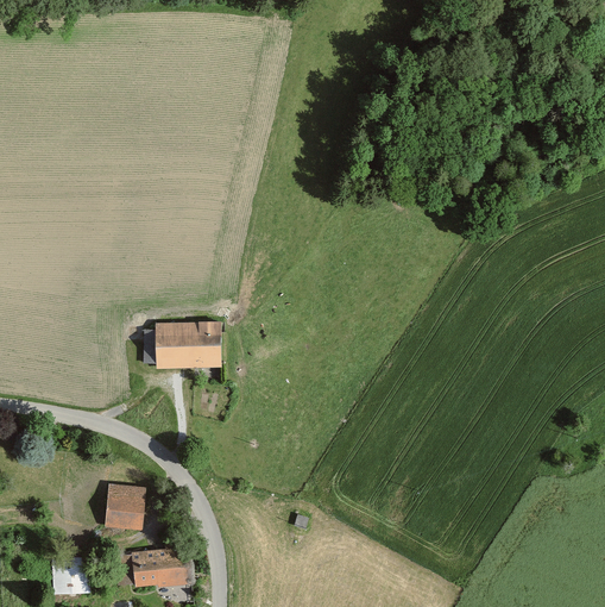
[(225,367),(224,321),(155,323),(156,368),(225,367)]
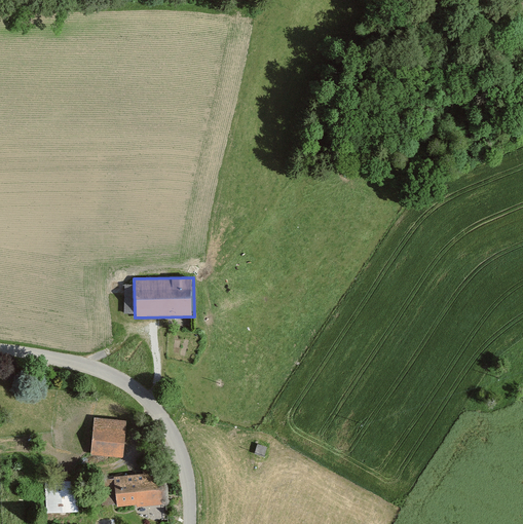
[(123,454),(126,419),(94,416),(89,451),(123,454)]
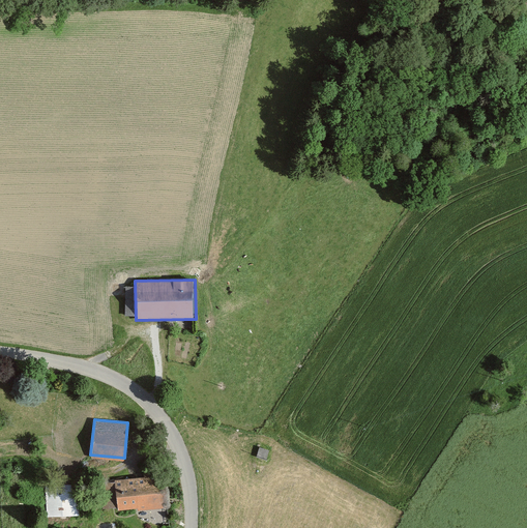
[(267,449),(257,446),(253,457),(264,460),(267,449)]
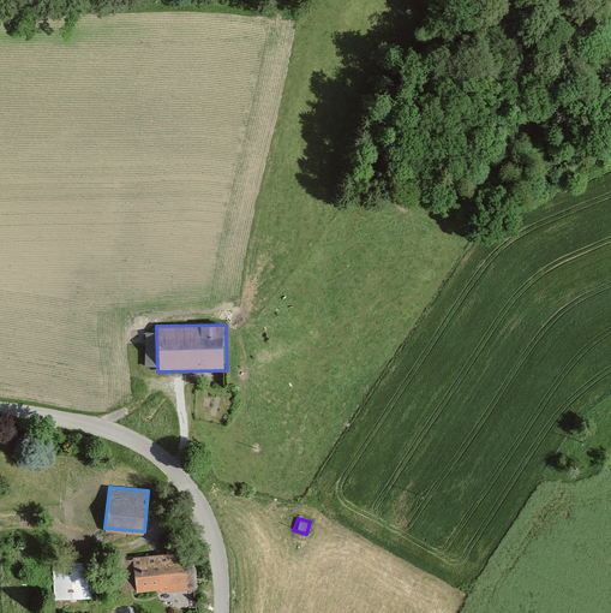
[(167,546),(167,554),(133,555),(133,559),(115,560),(117,589),(136,588),(136,591),(196,589),(195,545),(167,546)]
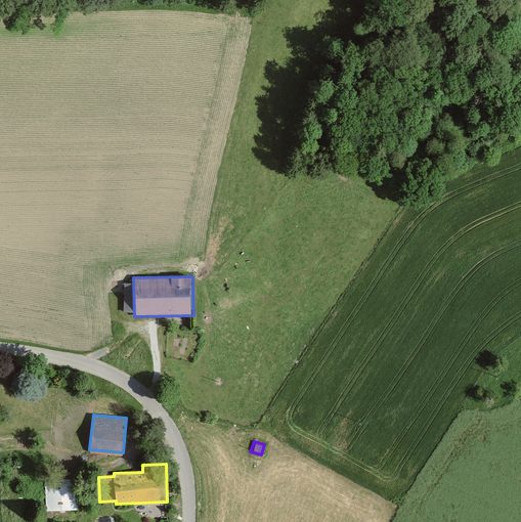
[(78,510),(76,479),(41,481),(43,511),(78,510)]
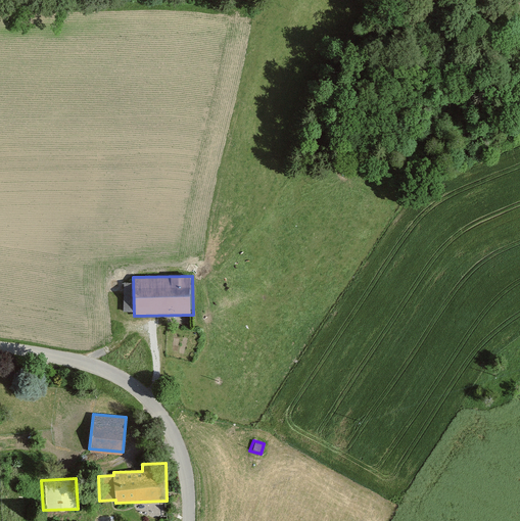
All buildings are outlined.
